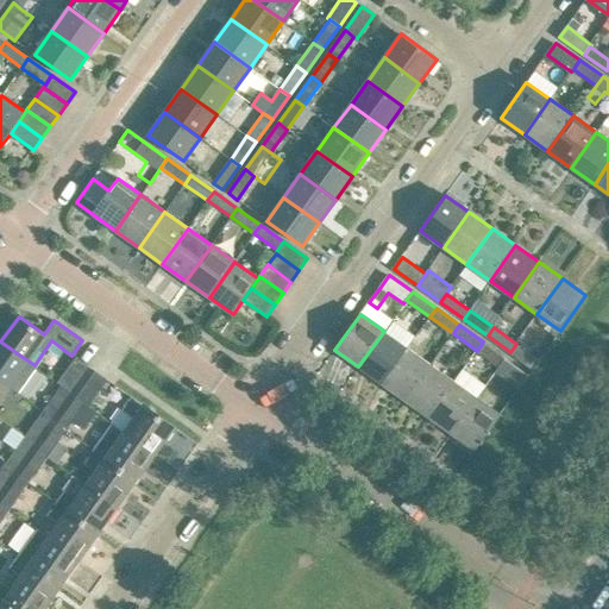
[(382,383),(407,347),(384,331),(358,366),(382,383)]
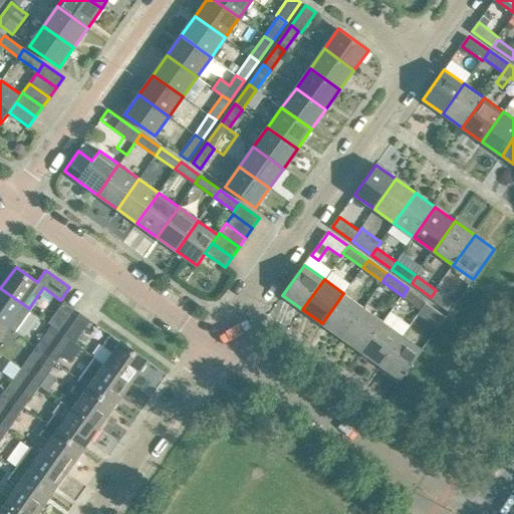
[(31,310),(29,308),(0,288),(0,319),(8,326),(15,331),(19,326),(31,310)]
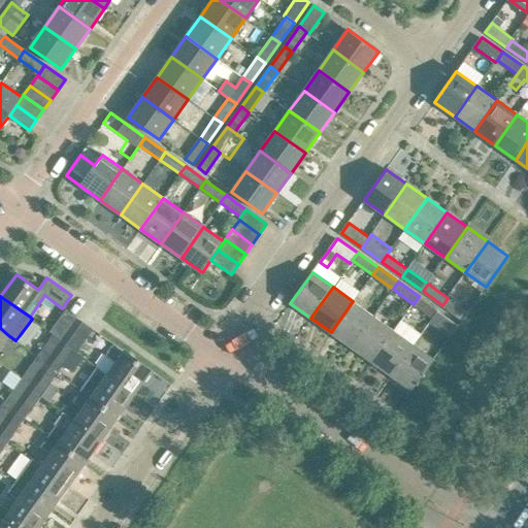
[(438,309),(419,296),(414,304),(432,318),(438,309)]
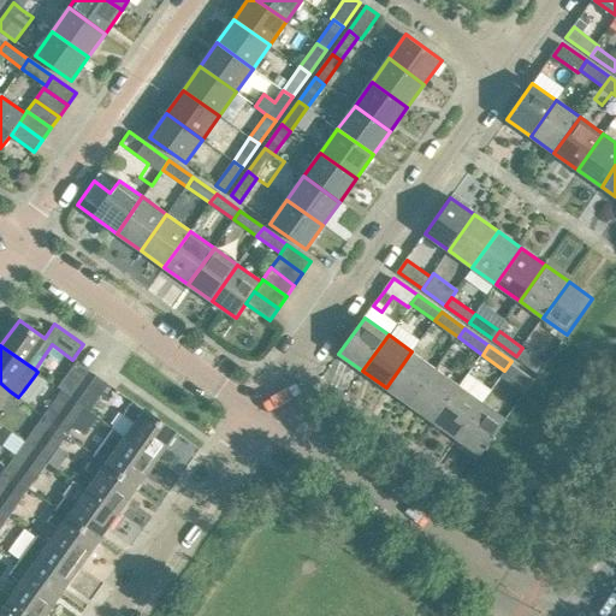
[(546,365),(522,348),(516,356),(540,373),(546,365)]
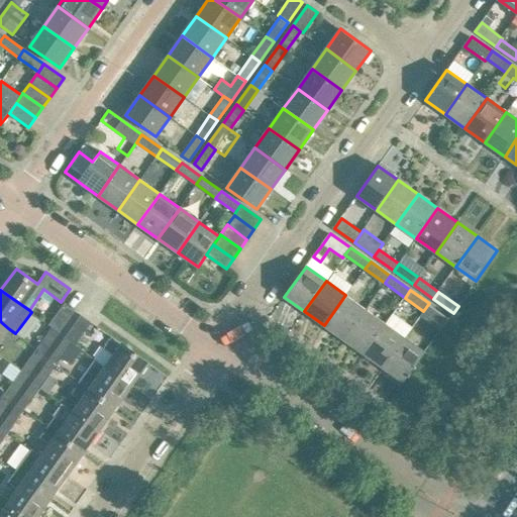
[(343,339),(366,309),(345,295),(324,325),(343,339)]
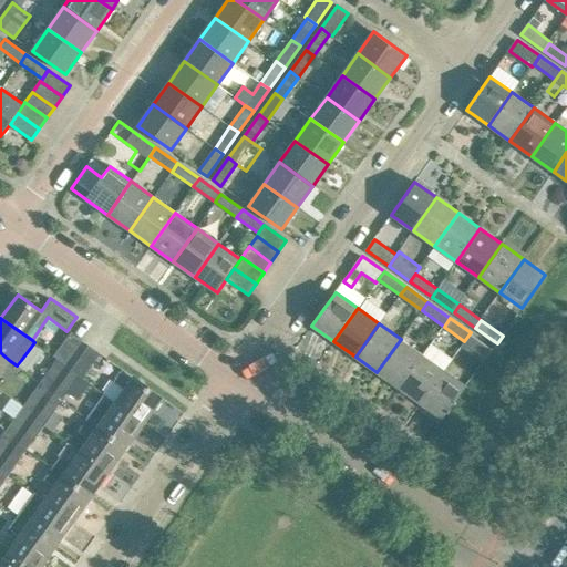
[(65,364),(82,340),(71,332),(54,356),(58,359),(65,364)]
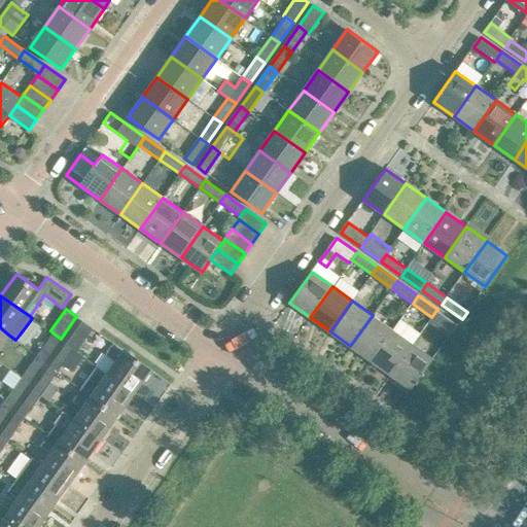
[(459,324),(437,309),(431,317),(453,332),(459,324)]
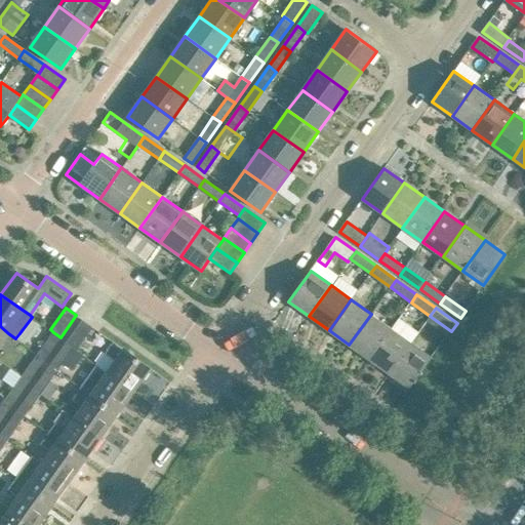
[(369,359),(391,328),(371,314),(349,345),(369,359)]
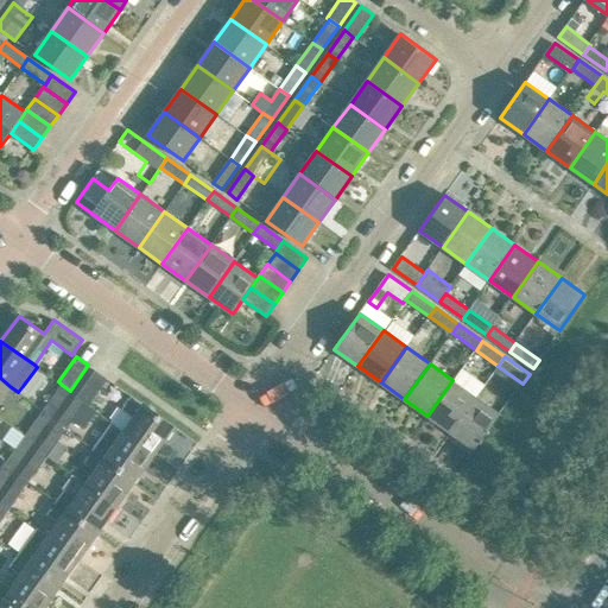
[(89,405),(108,379),(95,371),(77,397),(86,403),(89,405)]
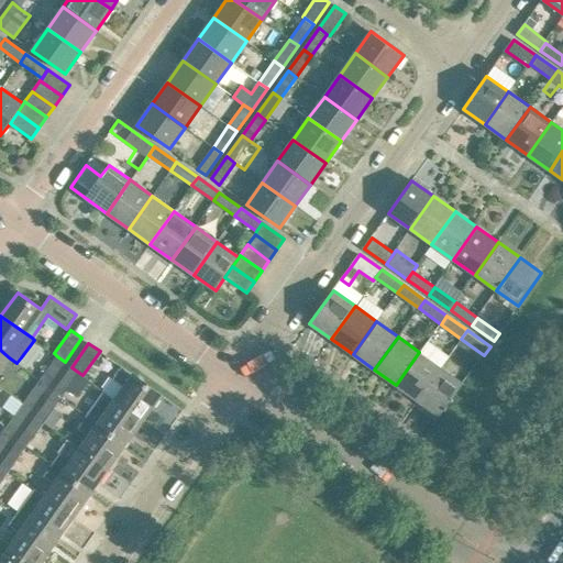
[(0,370),(9,357),(0,350),(0,370)]
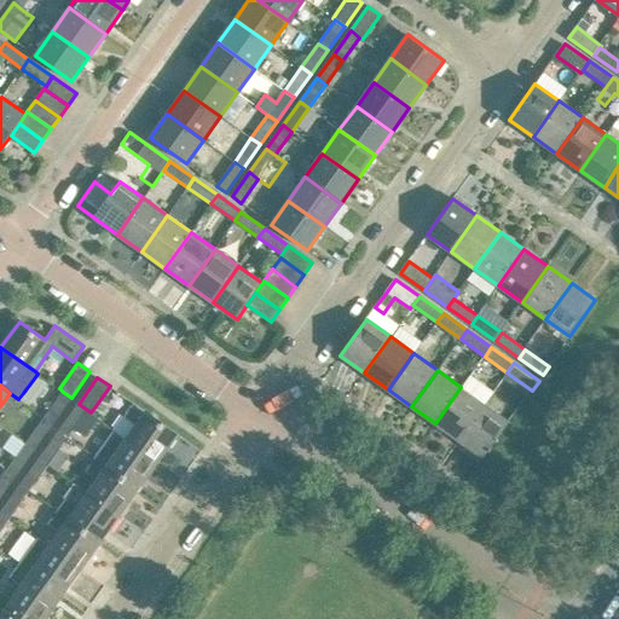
[(458,440),(485,404),(461,387),(435,423),(458,440)]
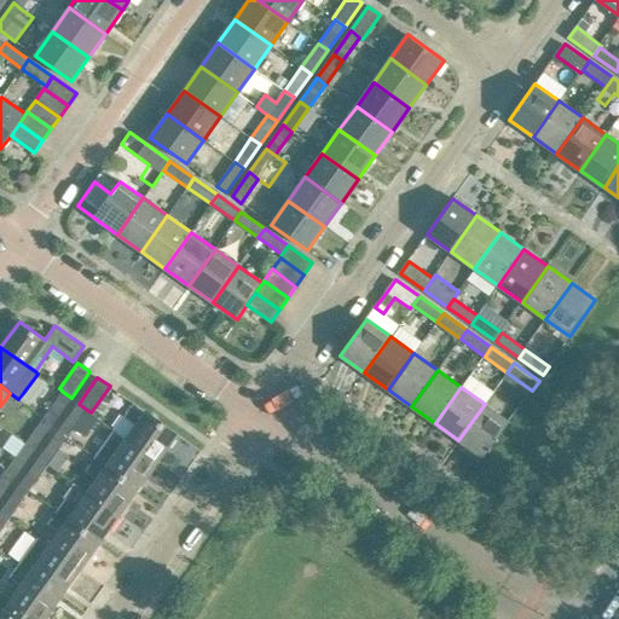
[(58,417),(71,398),(63,392),(50,411),(58,417)]
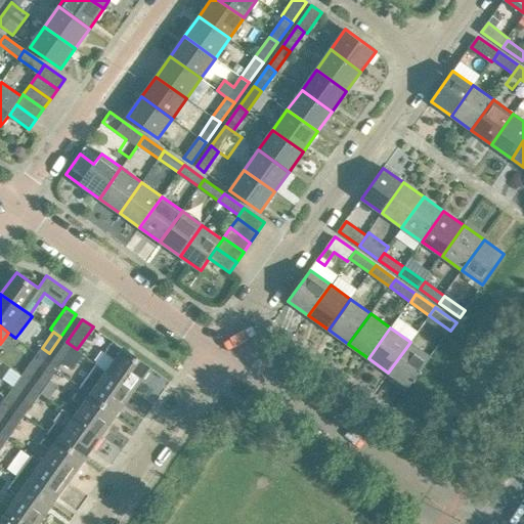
[(133,390),(149,367),(113,341),(105,352),(116,360),(108,372),(133,390)]
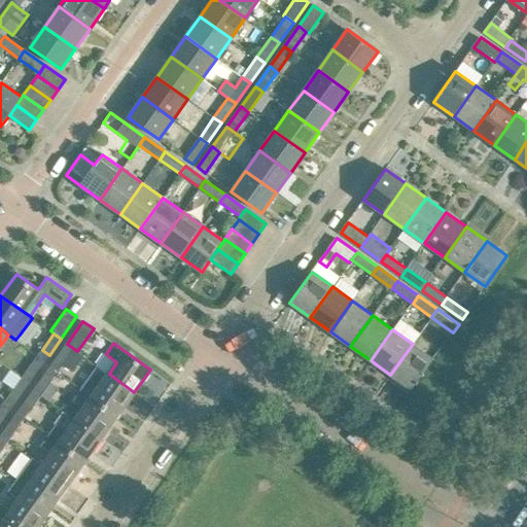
[(61,367),(74,349),(67,344),(54,361),(61,367)]
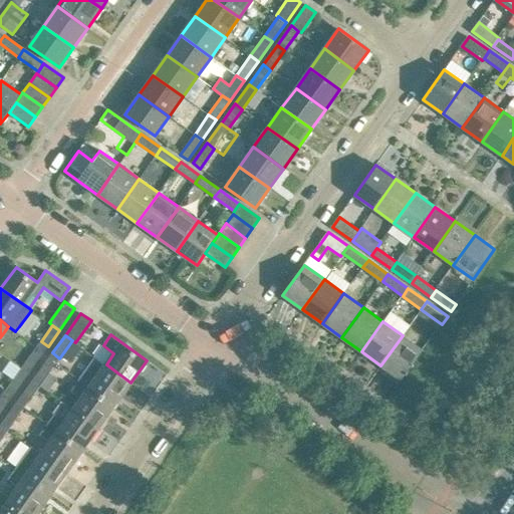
[(407,371),(423,349),(403,335),(380,365),(401,379),(406,373),(407,374),(409,372),(407,371)]
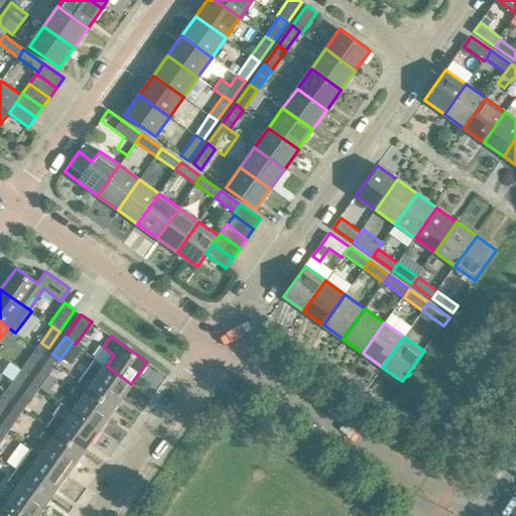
[(40,359),(33,354),(22,369),(29,374),(40,359)]
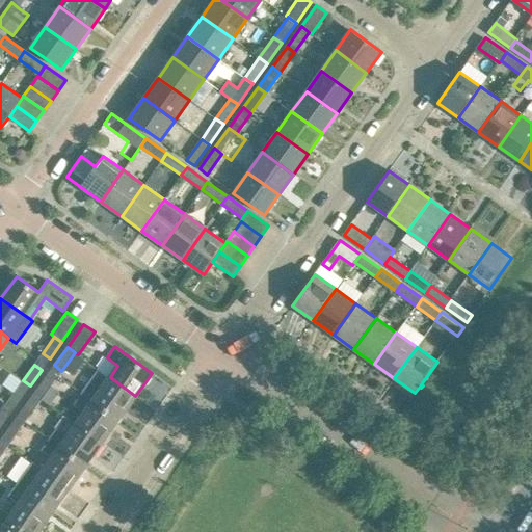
[(135,396),(110,377),(99,370),(83,392),(120,418),(135,396)]
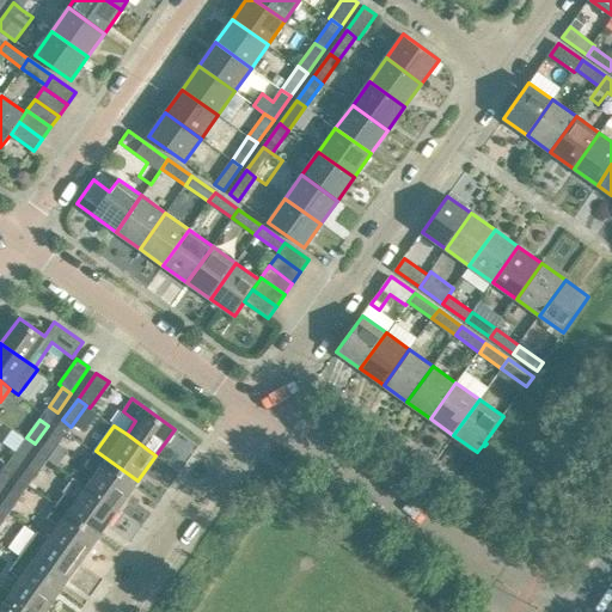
[(55,450),(62,439),(55,433),(41,452),(49,458),(57,464),(63,456),(55,450)]
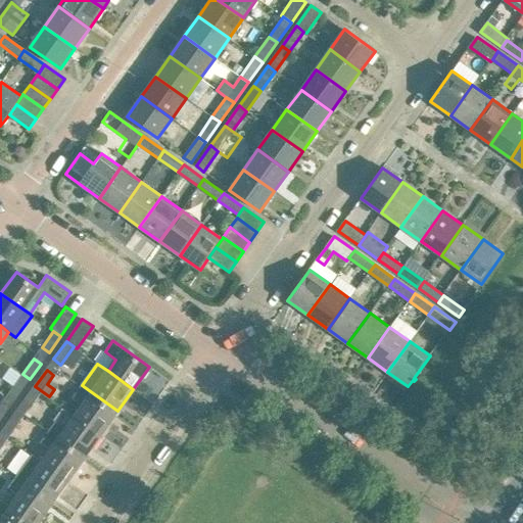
[(18,395),(30,379),(22,374),(11,390),(18,395)]
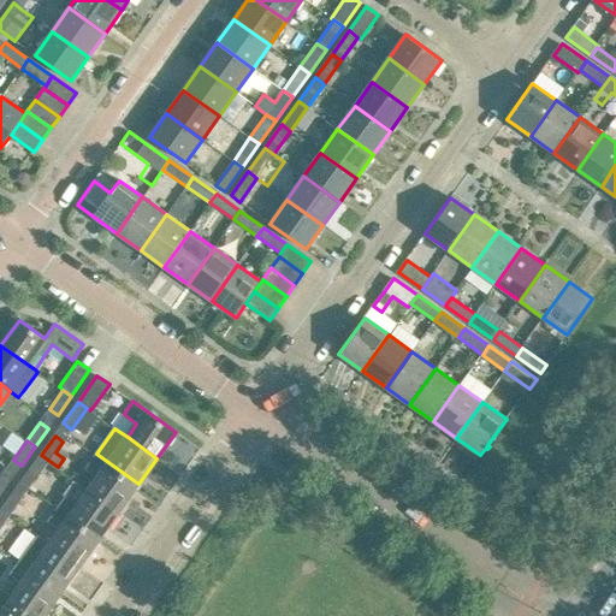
[(119,511),(138,484),(96,454),(88,466),(100,475),(90,490),(119,511)]
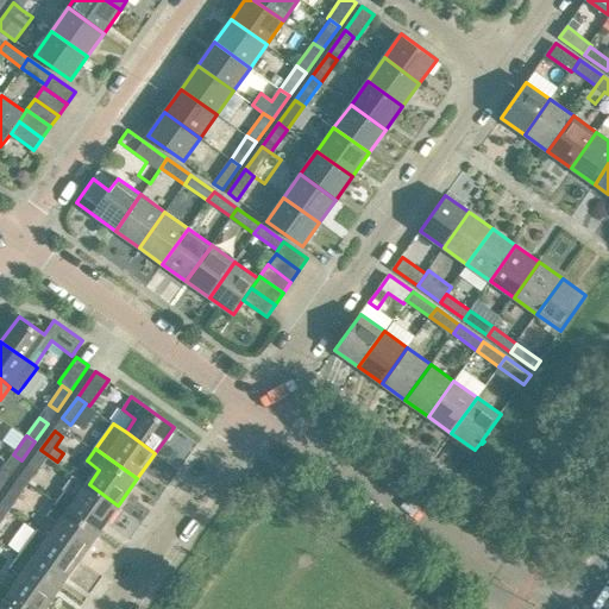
[(35,476),(49,456),(41,450),(26,470),(35,476)]
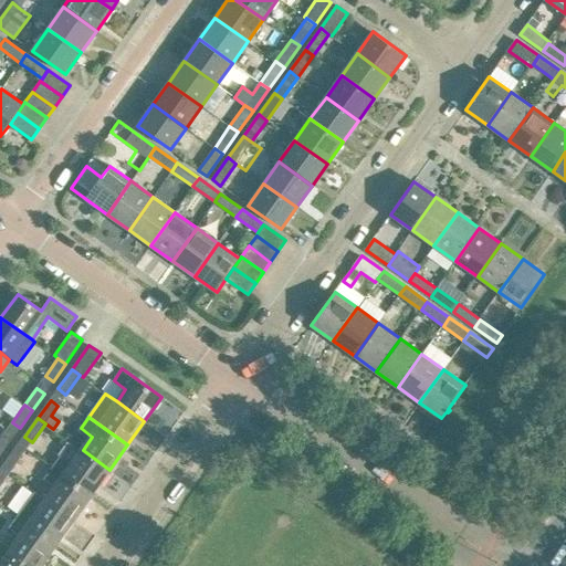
[(3,433),(0,437),(0,456),(11,440),(3,433)]
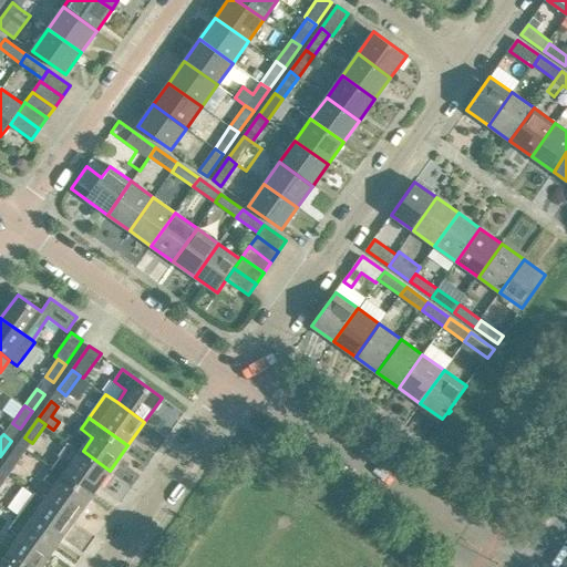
[(10,473),(22,455),(16,450),(2,467),(10,473)]
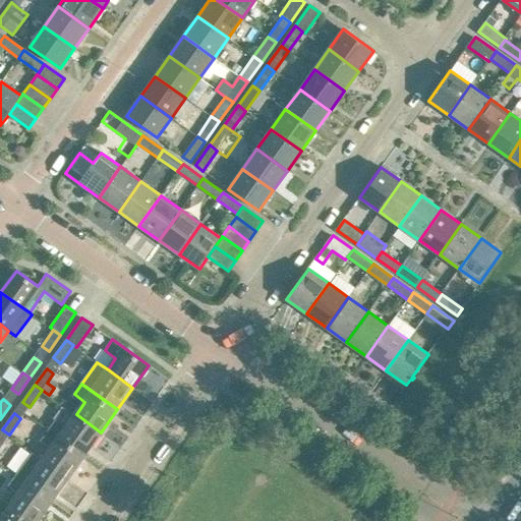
[(84,455),(101,432),(76,414),(67,426),(56,418),(49,428),(84,455)]
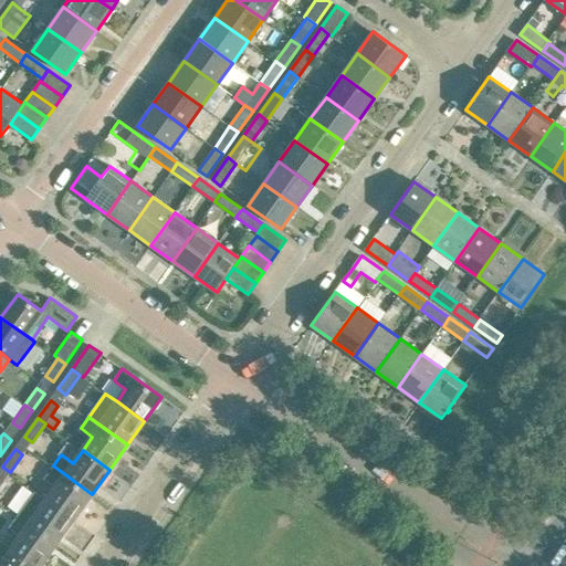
[(74,519),(92,494),(53,465),(45,477),(56,485),(48,499),(74,519)]
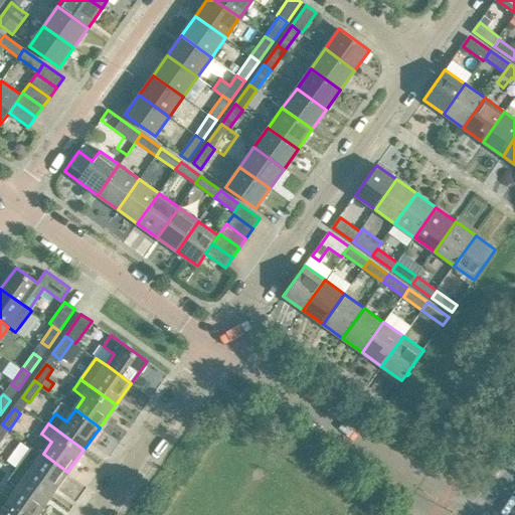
[(0,442),(9,430),(2,424),(0,427),(0,442)]
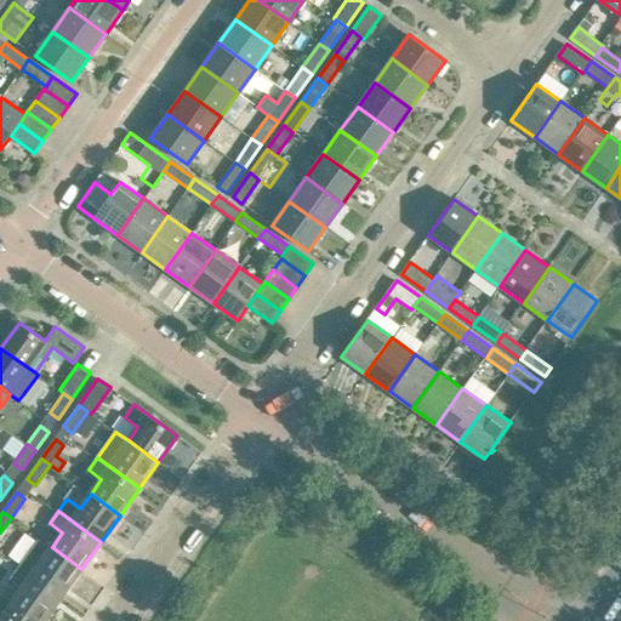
[(81,569),(52,547),(39,537),(20,564),(63,596),(81,569)]
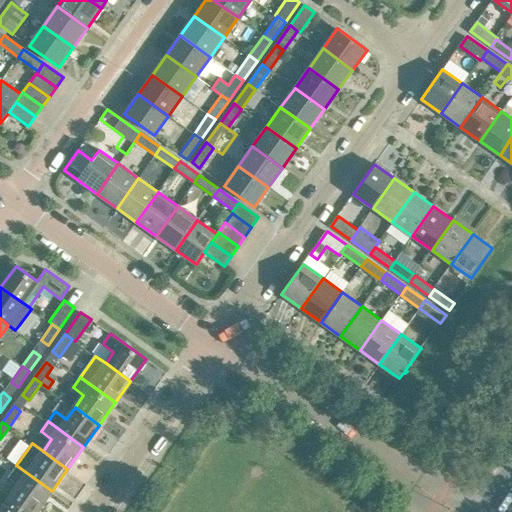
[(34,511),(36,511),(52,491),(16,465),(9,475),(20,483),(11,495),(34,511)]
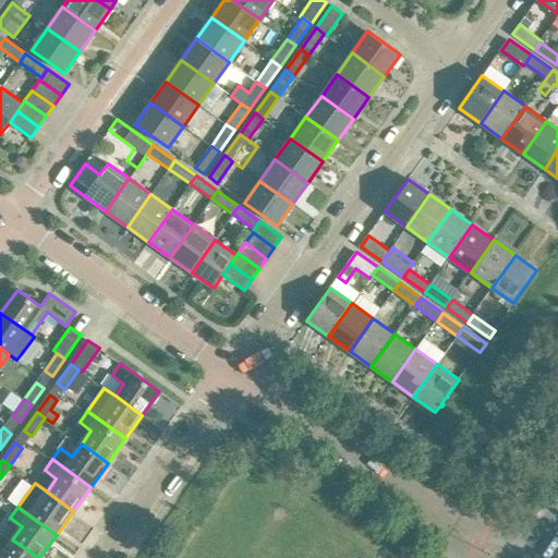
[(0,557),(37,557),(12,540),(1,532),(0,532),(0,557)]
